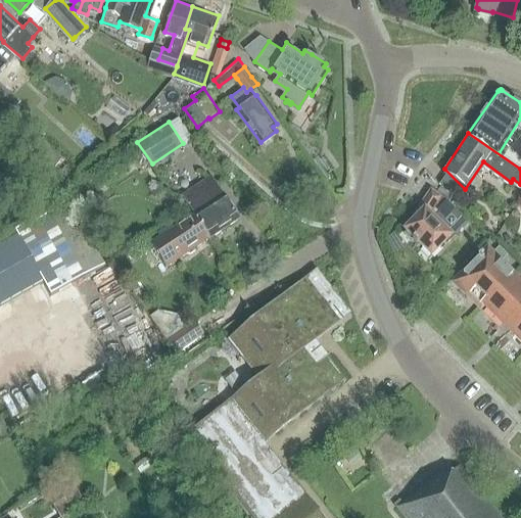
[(50,180),(56,185),(74,166),(68,161),(50,180)]
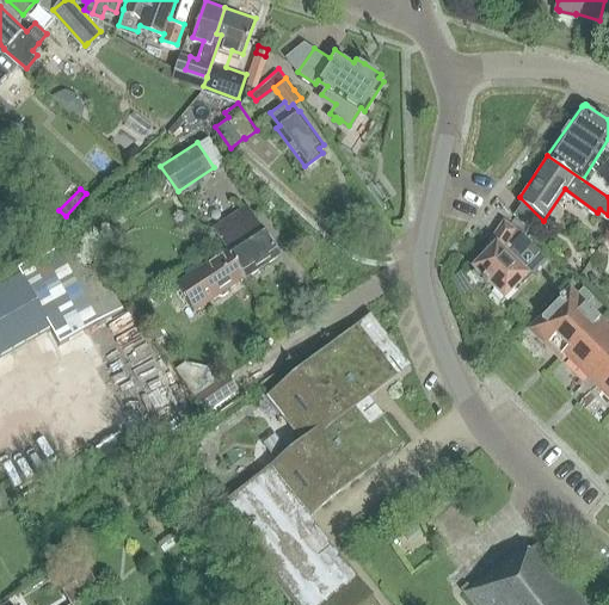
[(253,211),(219,234),(228,247),(227,247),(246,275),(262,264),(280,252),(262,224),(253,211)]
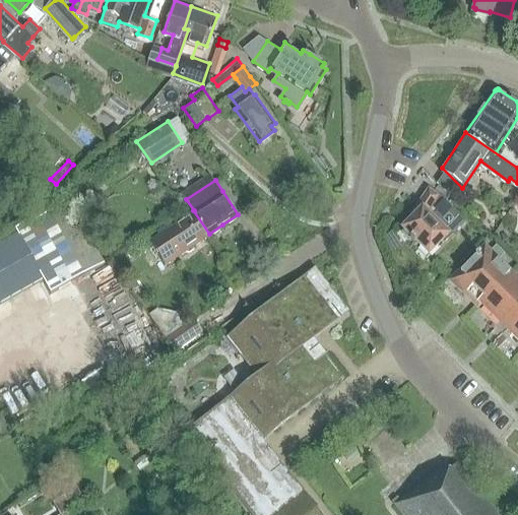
[(412,210),(415,213),(403,226),(405,227),(402,229),(413,240),(416,238),(430,251),(442,238),(444,240),(466,217),(446,198),(430,186),(412,210)]
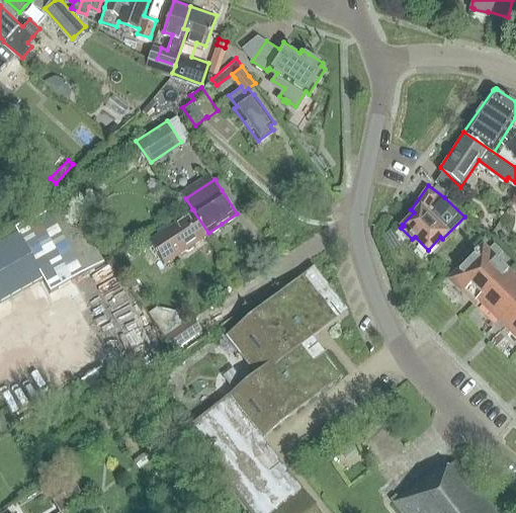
[(0,274),(21,263),(39,294),(106,257),(72,196),(32,220),(30,217),(0,234),(0,274)]
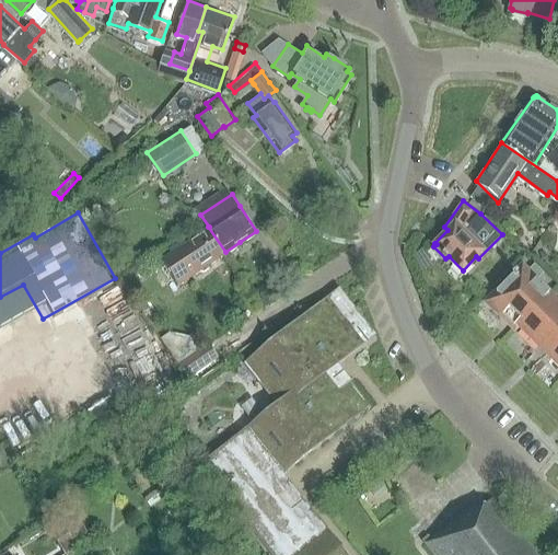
[(173,251),(162,257),(178,282),(201,267),(205,268),(210,265),(211,262),(225,252),(208,227),(186,242),(183,238),(170,246),(173,251)]
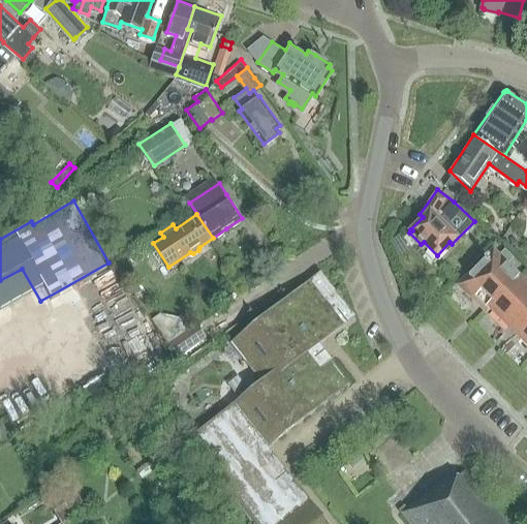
[(481,289),(487,296),(491,300),(518,272),(507,262),(514,254),(505,246),(499,252),(494,247),(460,282),(474,297),(481,289)]
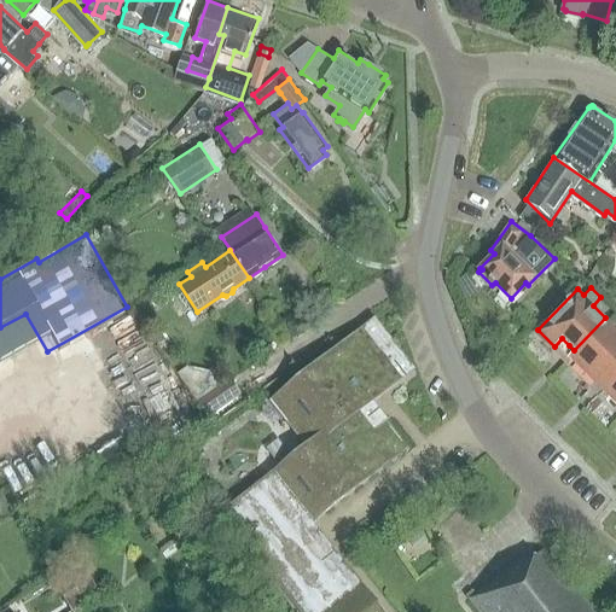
[(615,327),(605,318),(574,350),(575,351),(571,355),(598,380),(615,362),(615,327)]
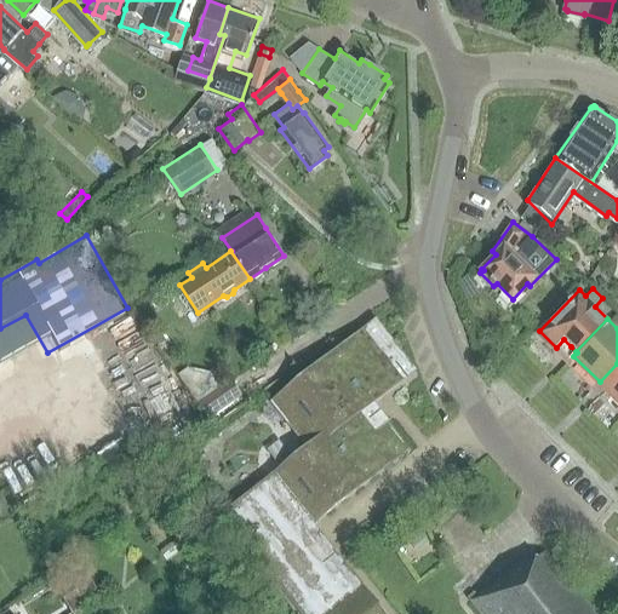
[(296,383),(274,399),(310,445),(371,397),(372,400),(394,383),(412,368),(375,321),(296,383)]
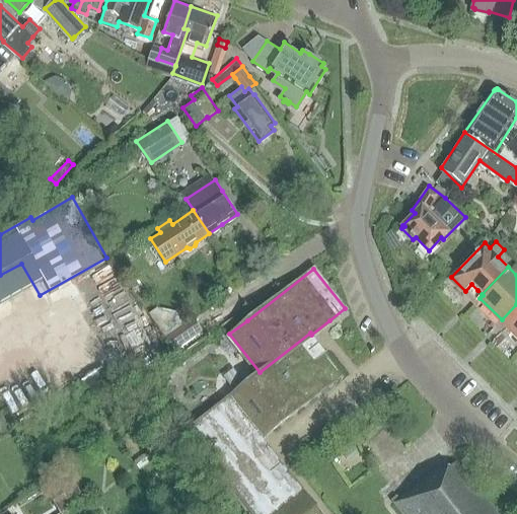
[(516,304),(502,319),(503,320),(516,335),(516,304)]
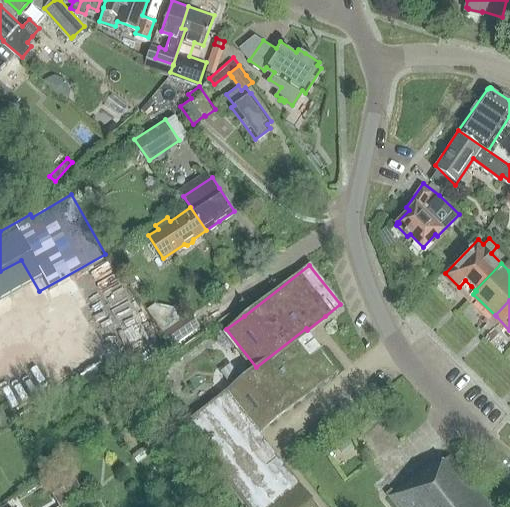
[(200,324),(190,311),(163,330),(172,343),(200,324)]
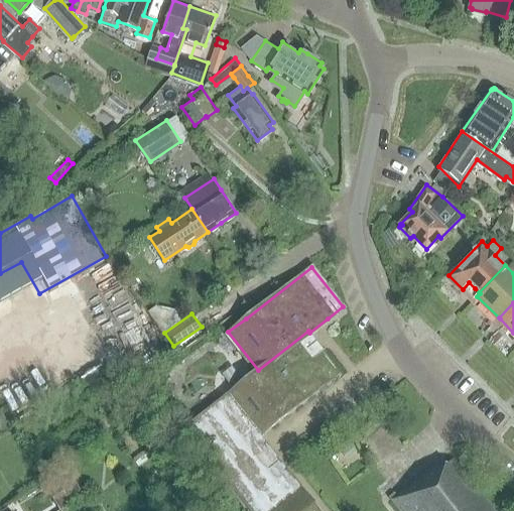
[(258,370),(228,394),(259,434),(271,424),(339,372),(340,374),(342,372),(323,348),(322,349),(309,333),(308,331),(258,370)]
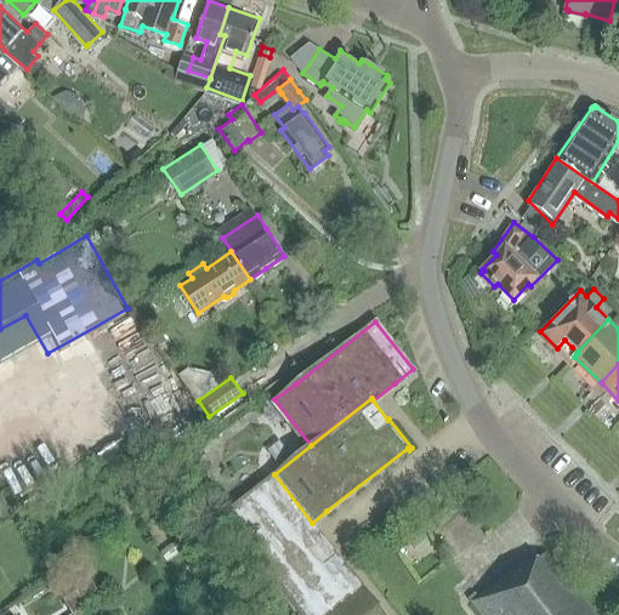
[(274,474),(226,512),(297,603),(345,565),(338,556),(312,523),(274,474)]
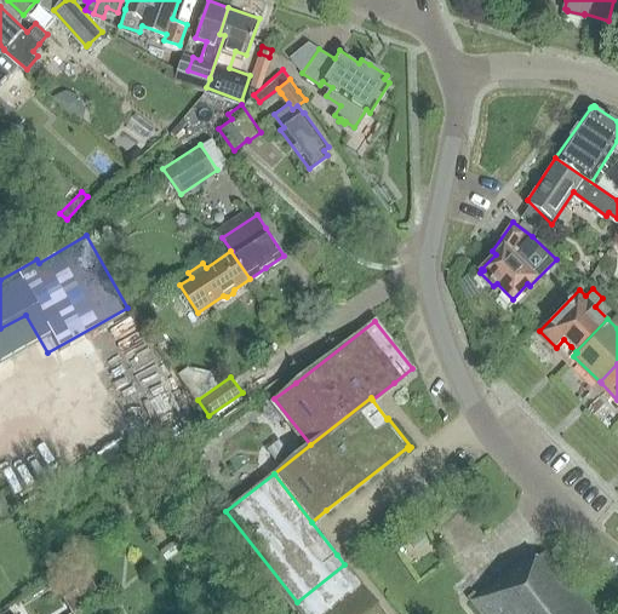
[(385,508),(377,515),(387,528),(396,521),(385,508)]
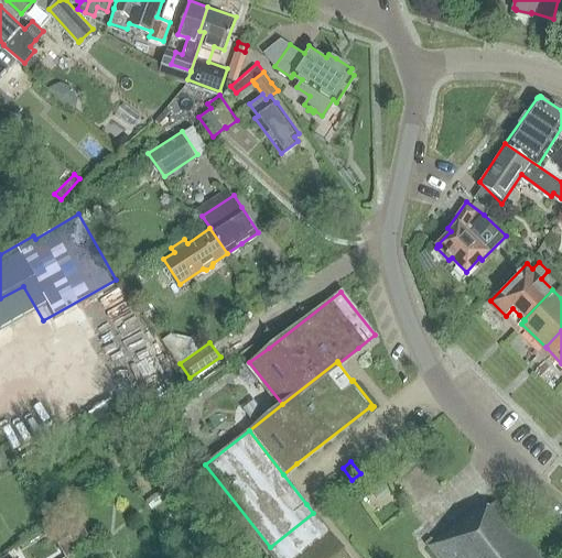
[(384,478),(371,485),(377,493),(389,485),(384,478)]
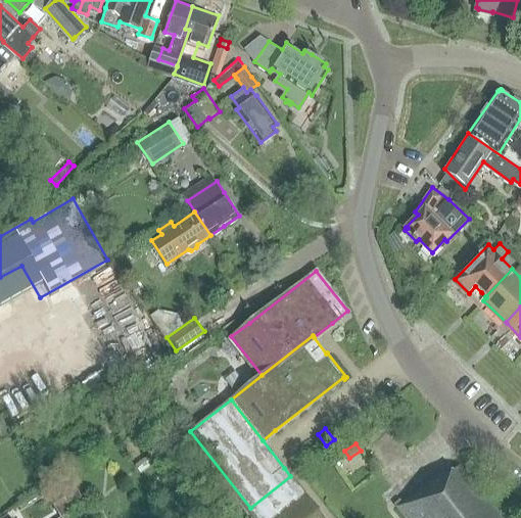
[(393,502),(407,517),(502,517),(458,464),(444,474),(439,469),(401,501),(398,497),(393,502)]
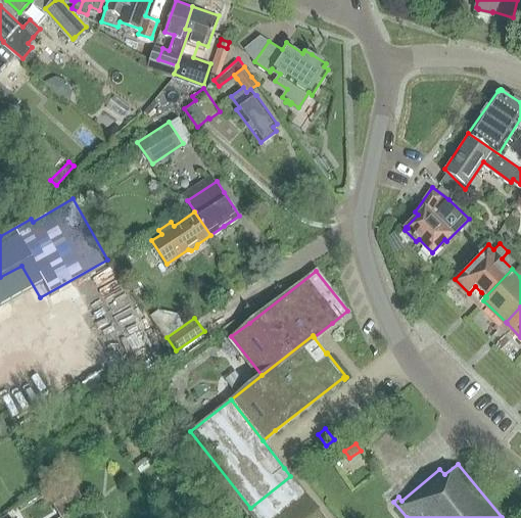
[(290,476),(250,508),(257,517),(323,517),(308,498),(303,492),(290,476)]
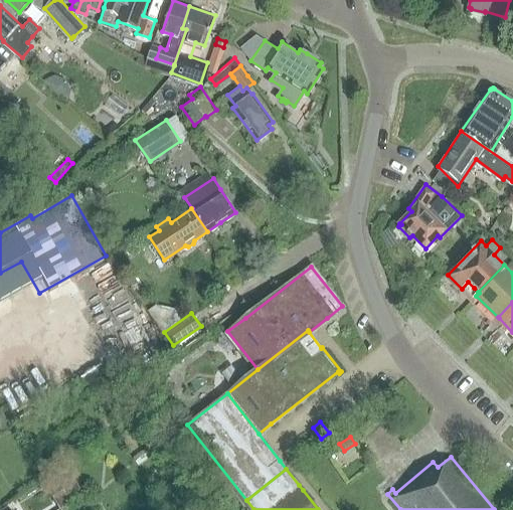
[(71,471),(61,477),(70,492),(80,487),(71,471)]
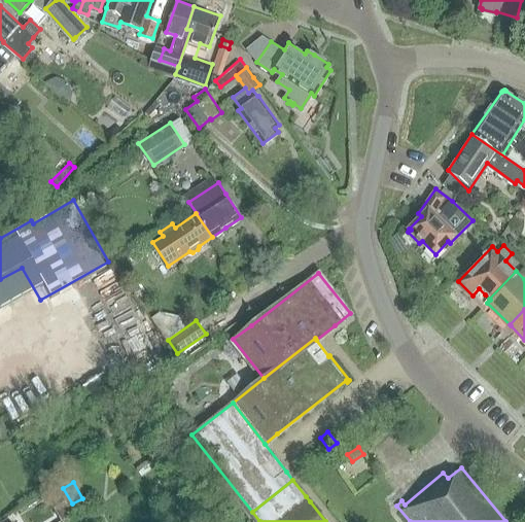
[(211,510),(193,521),(191,521),(206,521),(216,516),(211,510)]
